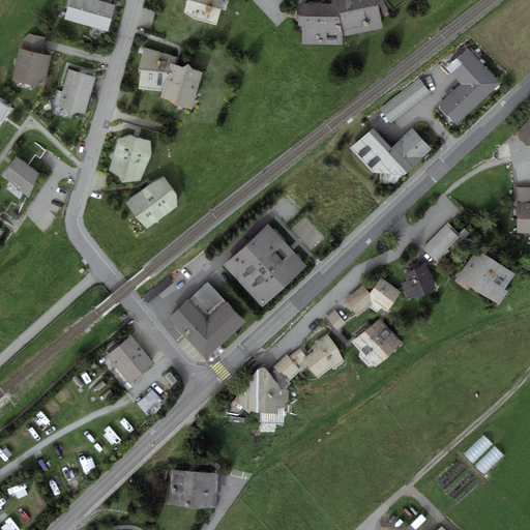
[(69,0),(64,19),(85,25),(92,0),(69,0)]
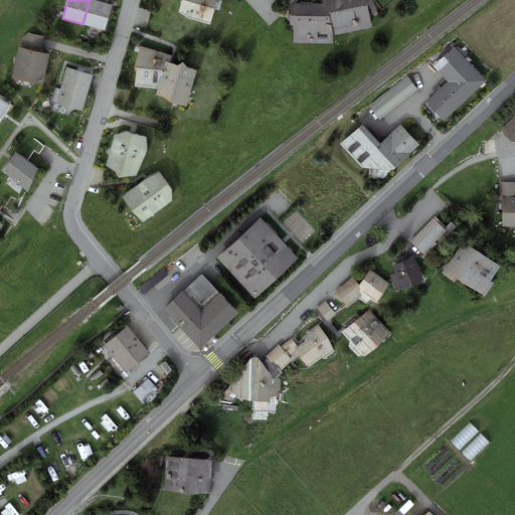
[(109,0),(90,0),(82,24),(105,30),(112,5),(108,3),(109,0)]
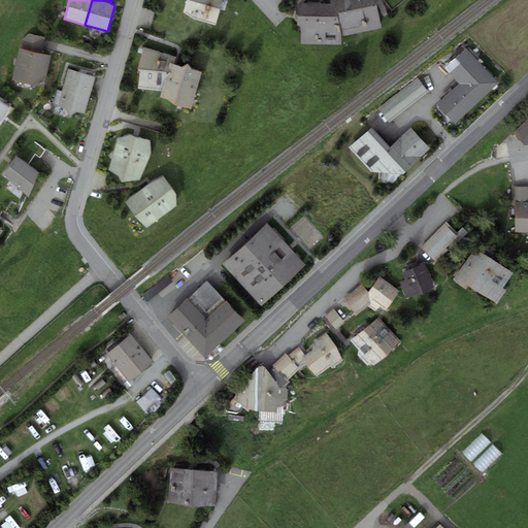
[(186,0),(184,11),(192,19),(216,25),(222,0),(186,0)]
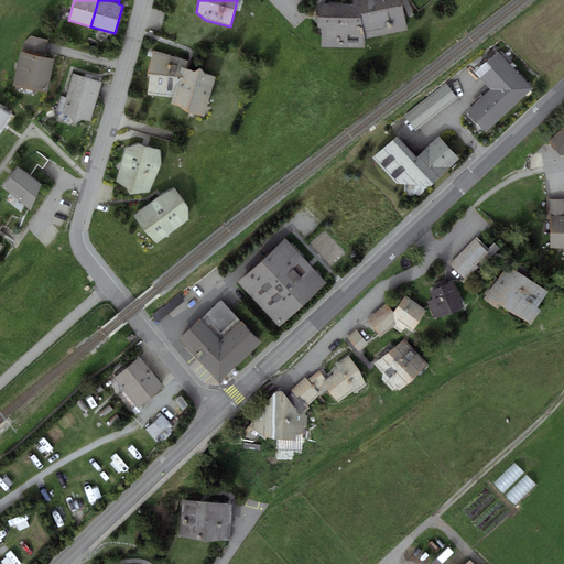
[(407,30),(400,0),(353,0),(354,4),(365,4),(364,38),(407,30)]
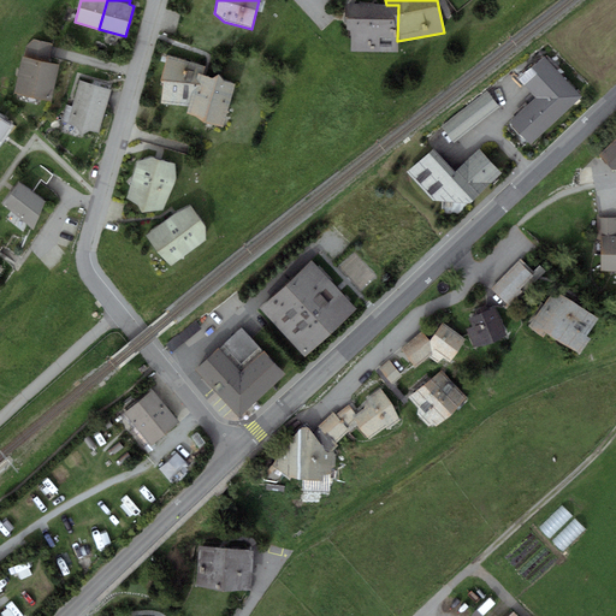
[(351,30),(351,51),(397,52),(397,41),(398,5),(386,5),(347,4),(347,30),(351,30)]
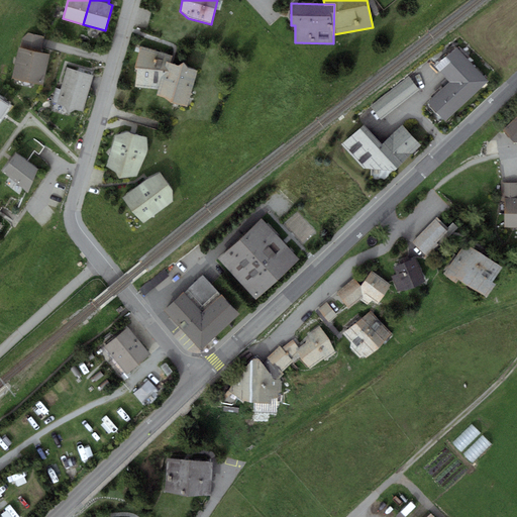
[(20,47),(18,46),(11,78),(43,85),(50,54),(41,52),(44,36),(28,33),(21,39),(20,47)]
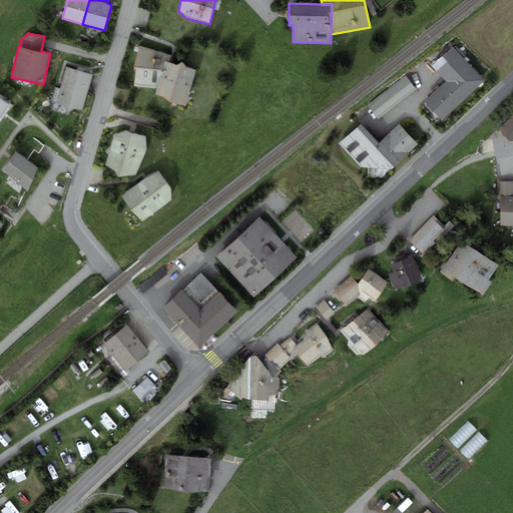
[(177,65),(169,62),(172,55),(139,45),(133,67),(135,69),(134,86),(157,88),(156,94),(167,98),(170,102),(186,105),(196,70),(186,67),(182,62),(177,65)]
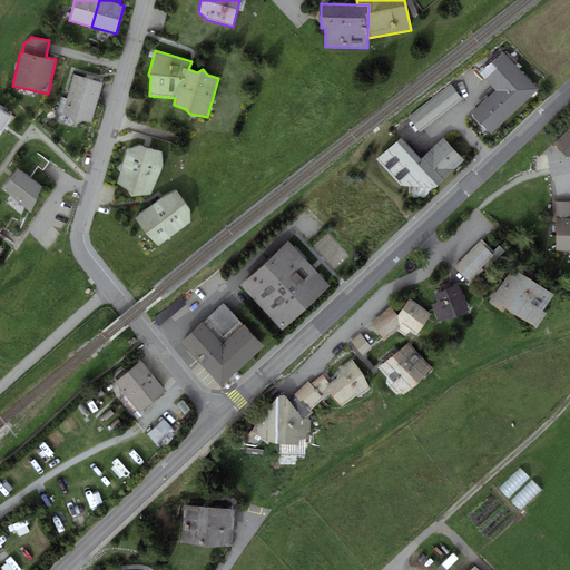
[(518,68),(503,52),(481,74),(497,90),(472,112),(491,133),(516,110),(539,89),(518,68)]
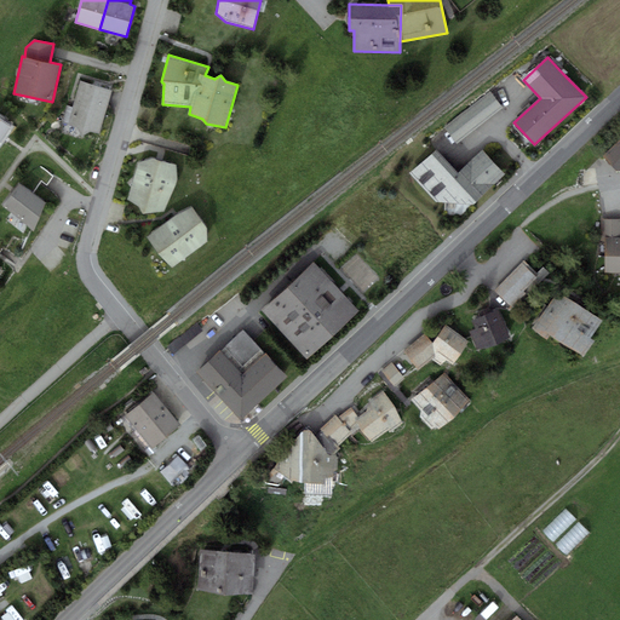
[(113,91),(80,81),(73,107),(67,105),(62,122),(78,127),(81,137),(90,131),(99,133),(113,91)]
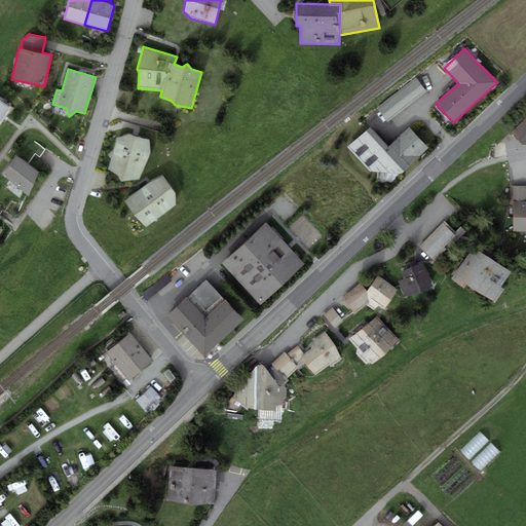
[(427,91),(416,77),(377,108),(388,122),(427,91)]
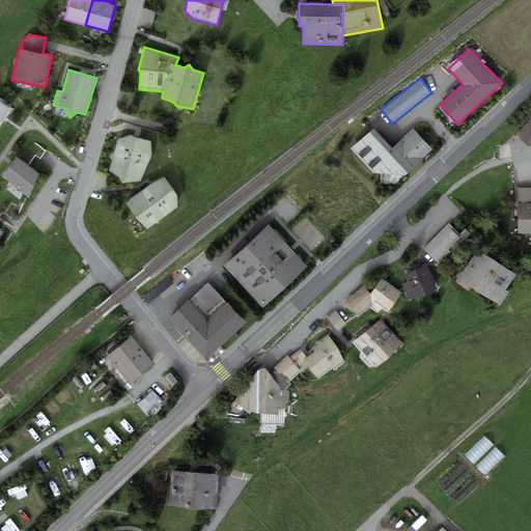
[(0,101),(0,122),(10,108),(0,101)]
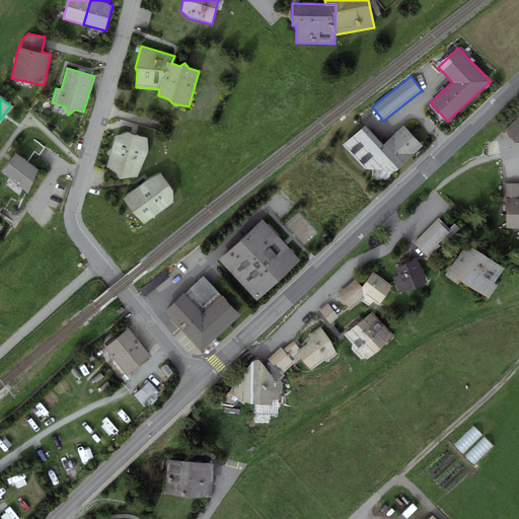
[(518,117),(505,131),(516,143),(518,142),(518,117)]
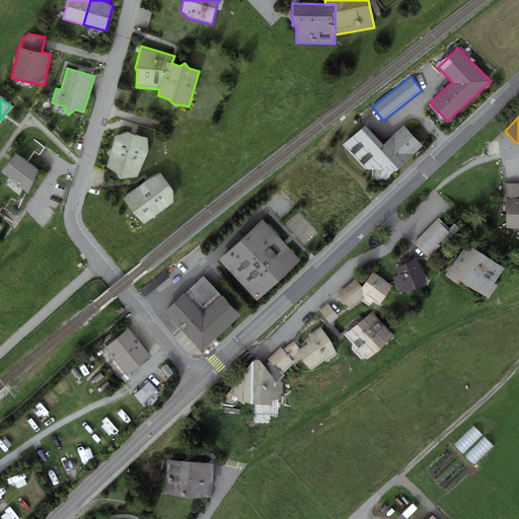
[(402,165),(383,144),(366,125),(343,145),(365,169),(396,170),(402,165)]
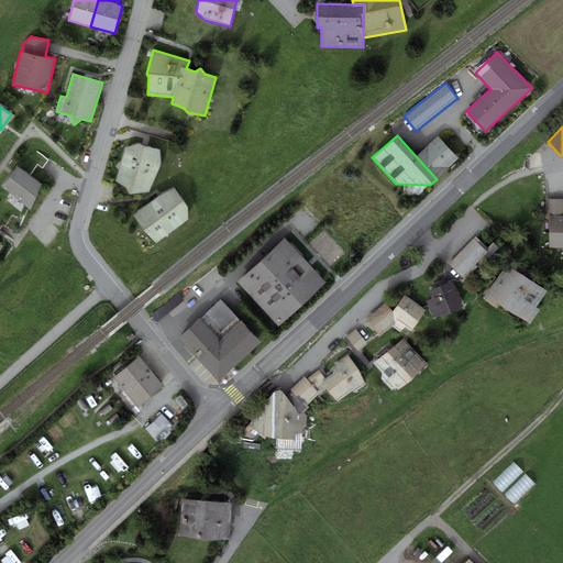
[(416,156),(437,179),(459,158),(439,136),(416,156)]
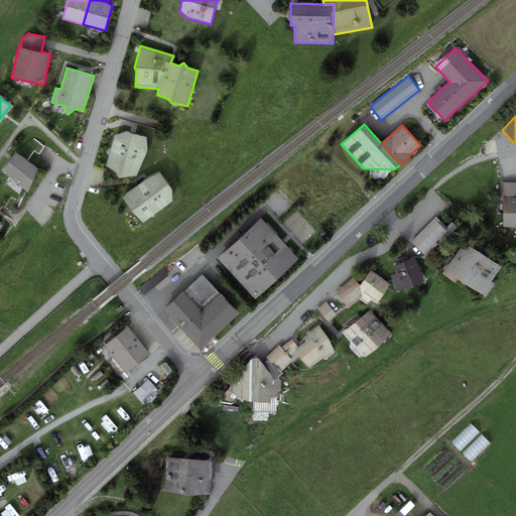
[(137,176),(147,150),(146,137),(133,133),(128,131),(116,134),(107,165),(117,172),(119,176),(137,176)]
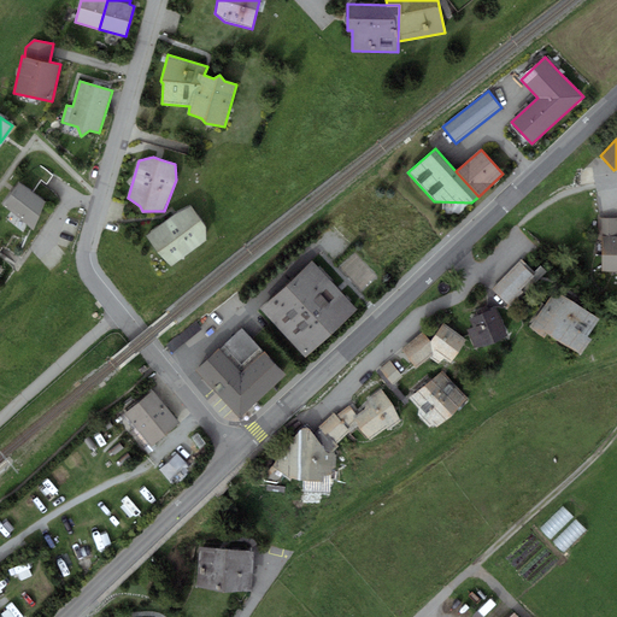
[(21,183),(4,205),(34,228),(45,201),(21,183)]
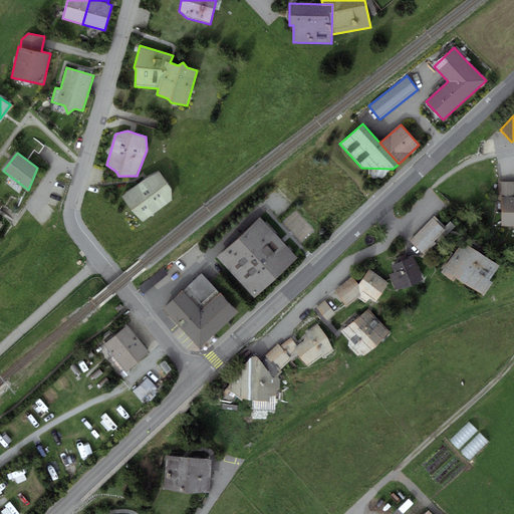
[(122,197),(143,222),(172,200),(171,188),(159,172),(148,178),(146,179),(122,197)]
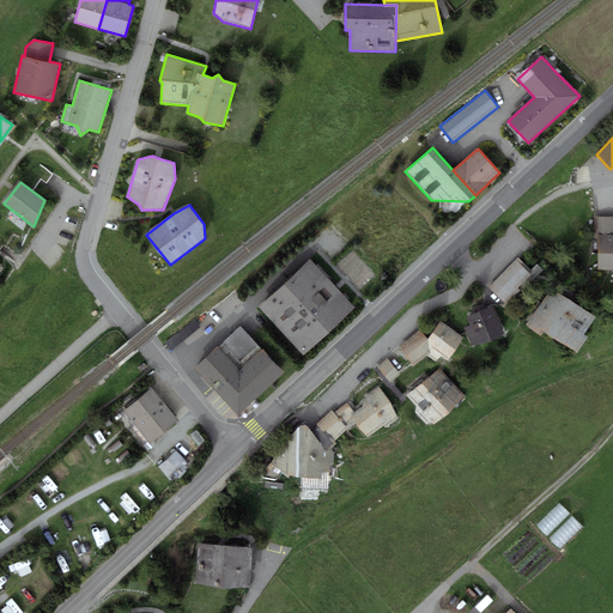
[(599,269),(612,269),(612,216),(594,217),(594,238),(598,238),(599,269)]
